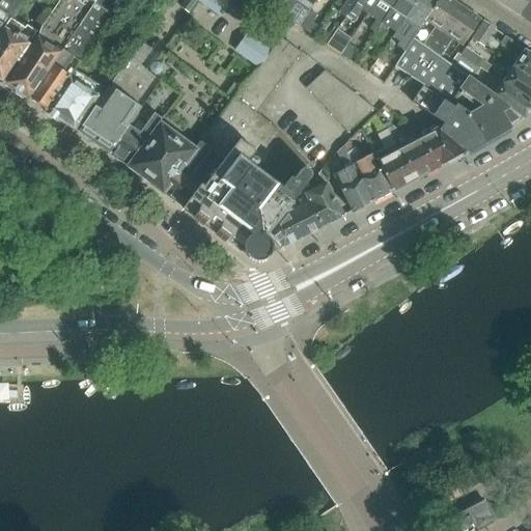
[(0,0),(0,37),(11,21),(25,0),(0,0)]
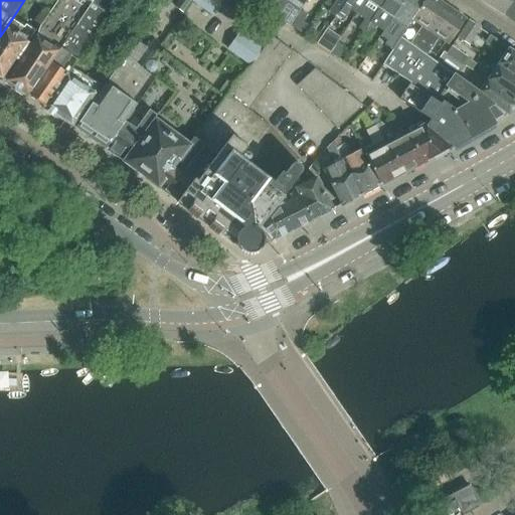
[(26,95),(28,97),(91,5),(83,0),(57,0),(36,33),(3,79),(14,87),(15,92),(22,96),(26,95)]
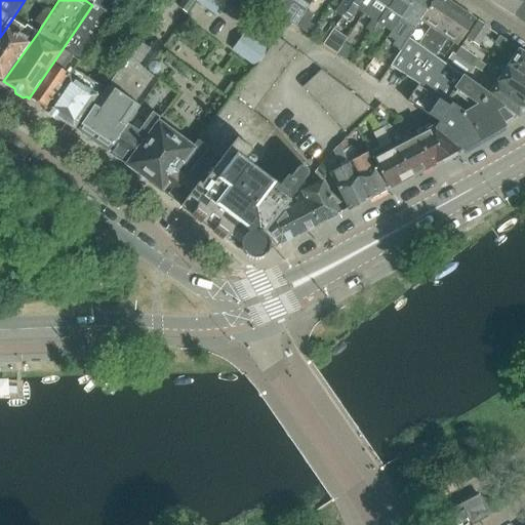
[(85,0),(92,5),(110,16),(120,0),(85,0)]
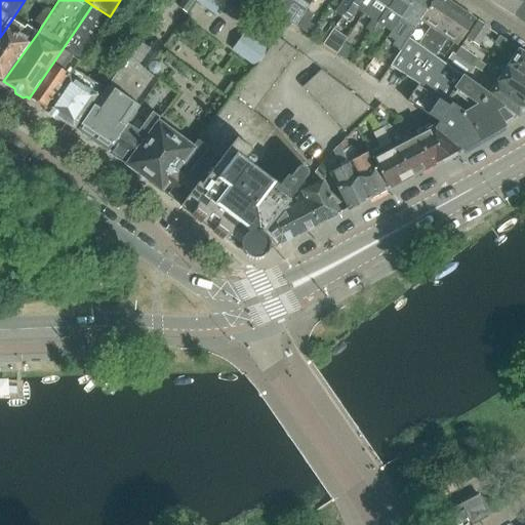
[(229,1),(227,0),(196,0),(217,15),(229,1)]
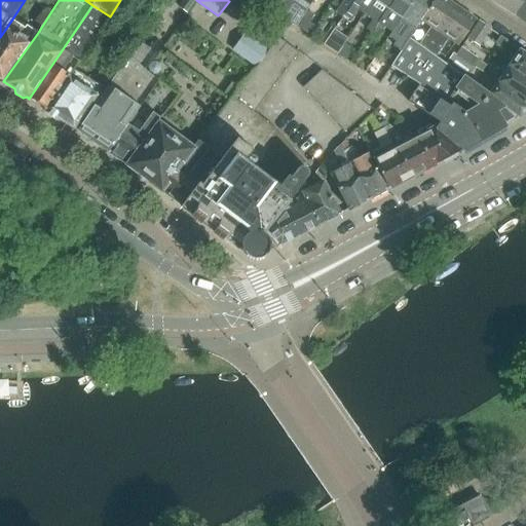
[(278,0),(272,0),(268,7),(282,17),(292,1),(289,0),(285,0),(284,3),(278,0)]
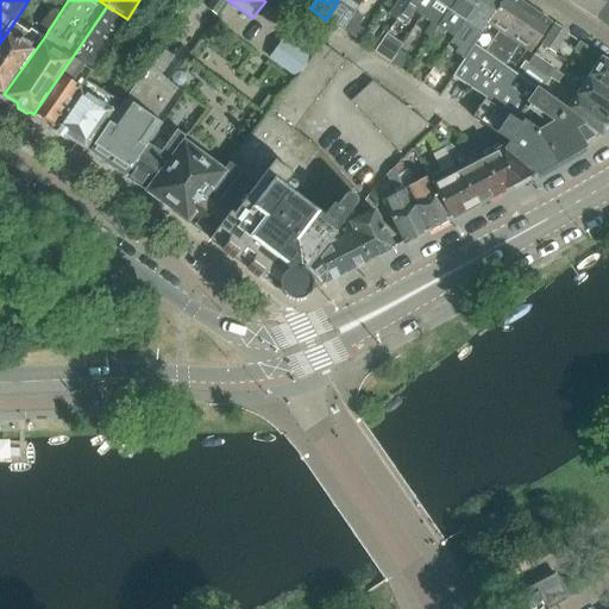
[(421,16),(432,0),(409,0),(397,17),(406,23),(414,11),(421,16)]
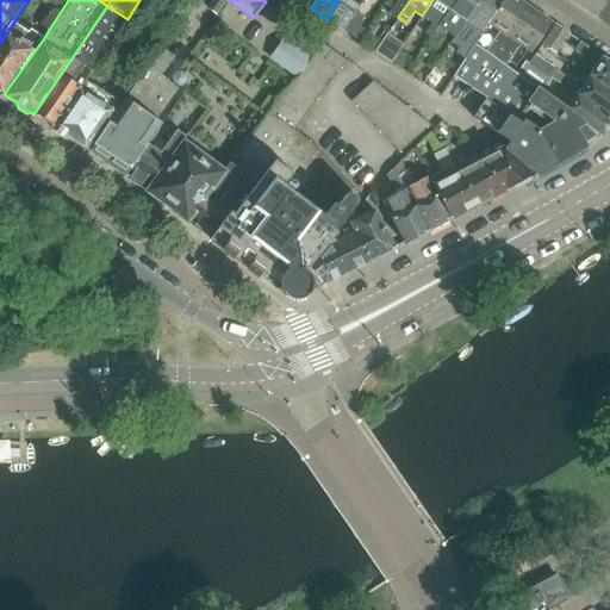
[(455,0),(450,10),(466,20),(479,0),(455,0)]
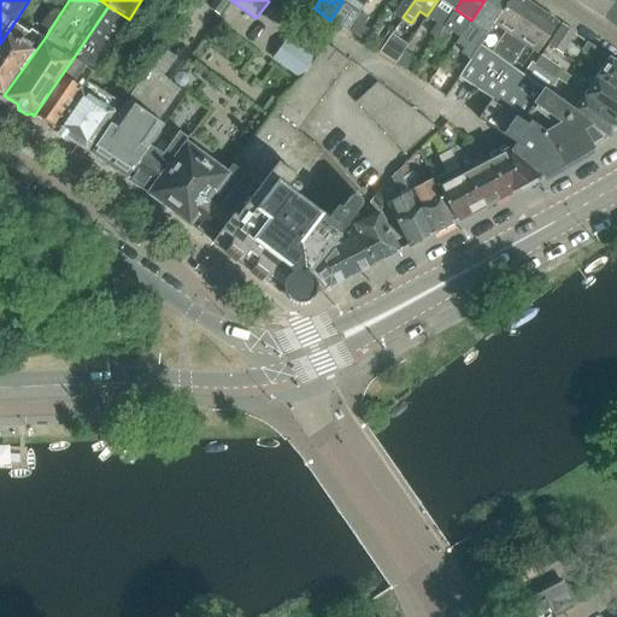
[(485,0),(471,21),(456,43),(465,48),(462,54),(470,59),(480,45),(509,0),(485,0)]
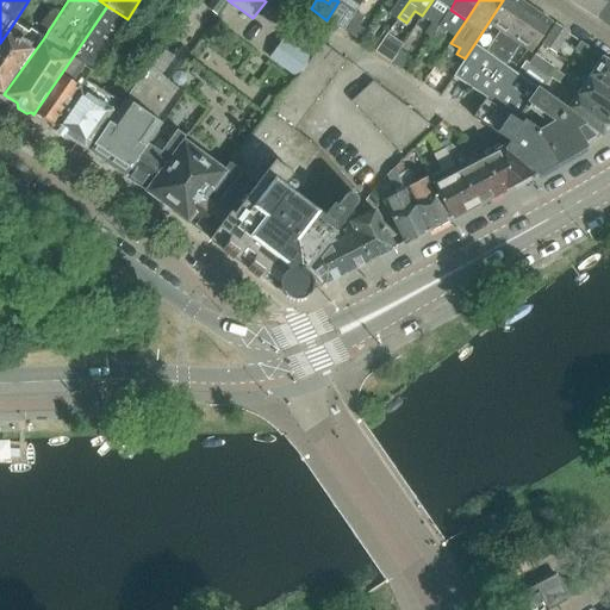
[(518,0),(503,0),(474,44),(495,58),(504,45),(530,7),(518,0)]
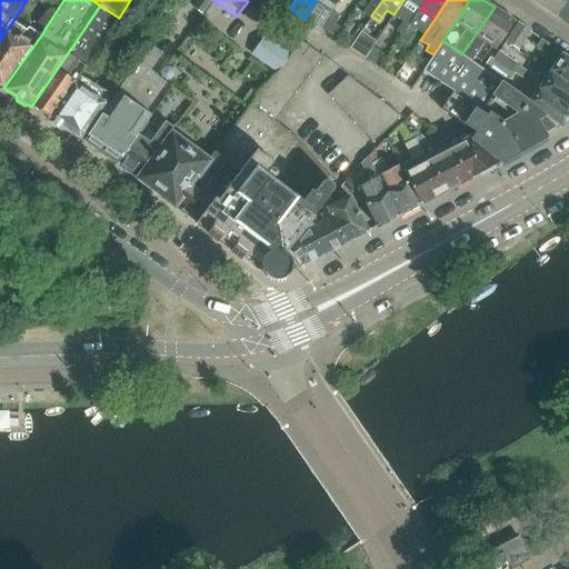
[(556,17),(567,0),(539,0),(537,5),(556,17)]
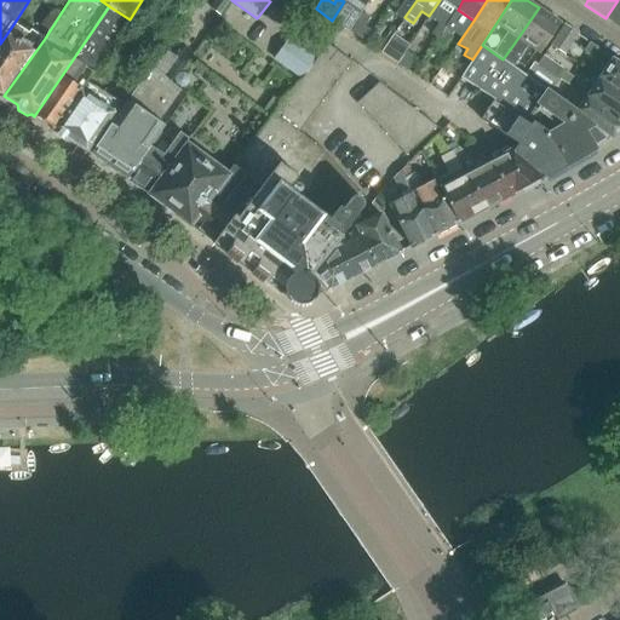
[(619,0),(618,0),(606,18),(619,28),(619,0)]
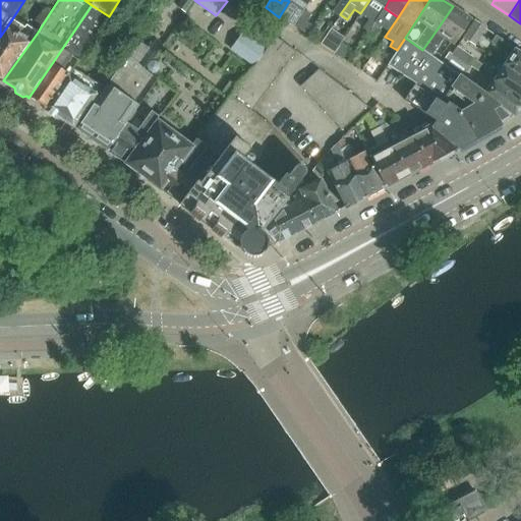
[(289,1),(279,17),(283,19),(293,26),(295,22),(303,10),(292,4),(289,1)]
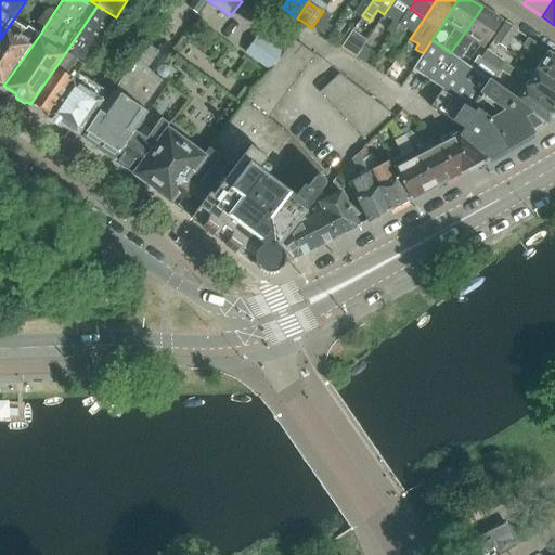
[(116,17),(98,5),(30,104),(48,116),(76,75),(116,17)]
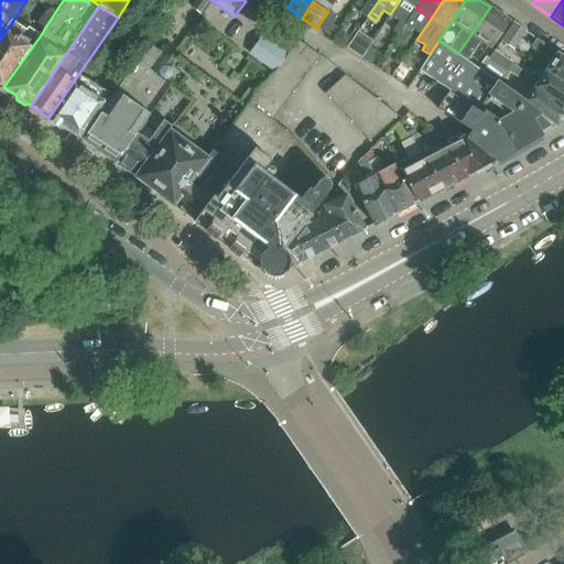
[(457,54),(467,61),(480,41),(491,49),(510,21),(490,7),(466,42),(457,54)]
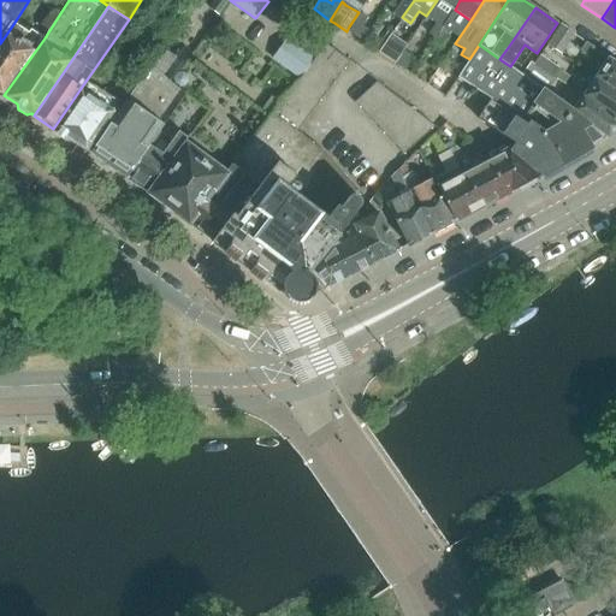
[(367,18),(359,12),(349,27),(347,31),(362,41),(368,31),(362,27),(367,18)]
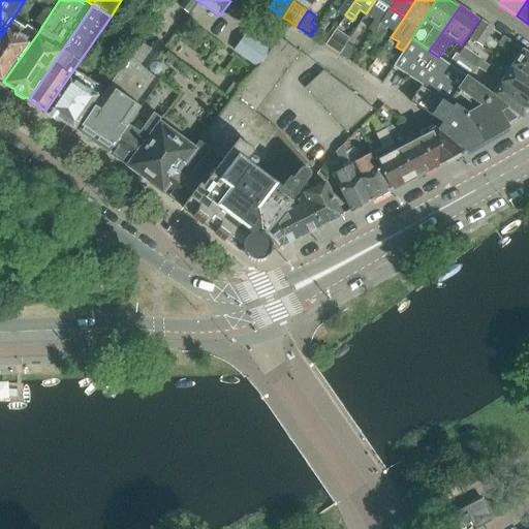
[(0,79),(3,82),(36,35),(26,27),(24,30),(11,21),(0,37),(0,79)]
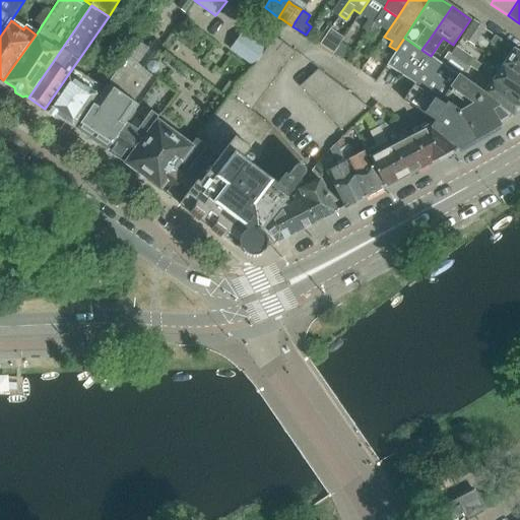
[(473,21),(462,38),(472,45),(483,28),(473,21)]
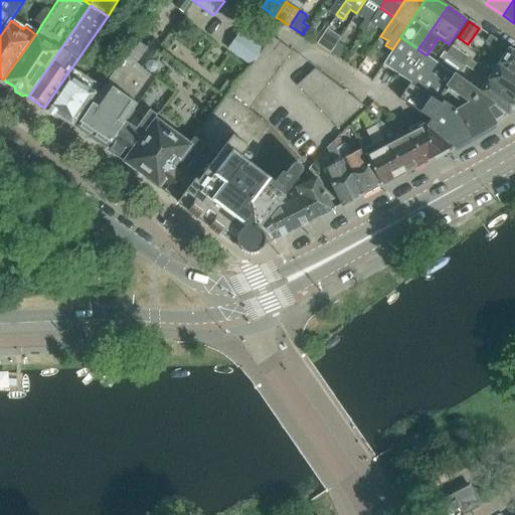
[(261,50),(239,34),(228,48),(249,64),(252,61),(260,52),(261,50)]
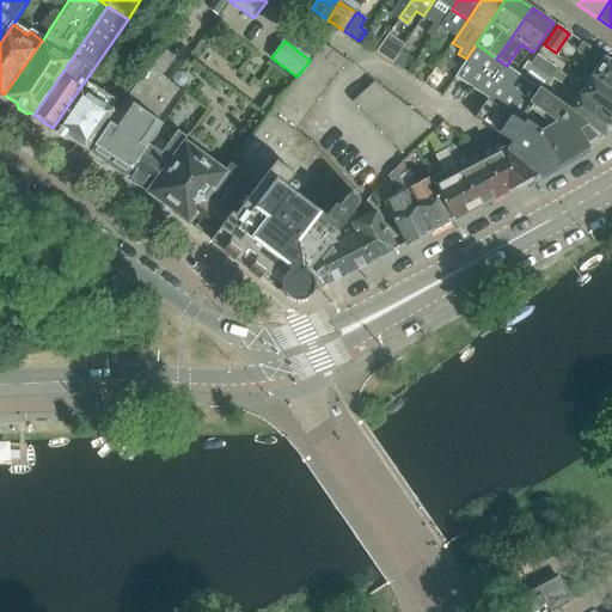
[(377,51),(375,53),(392,63),(392,62),(395,60),(401,51),(384,41),(379,48),(377,51)]
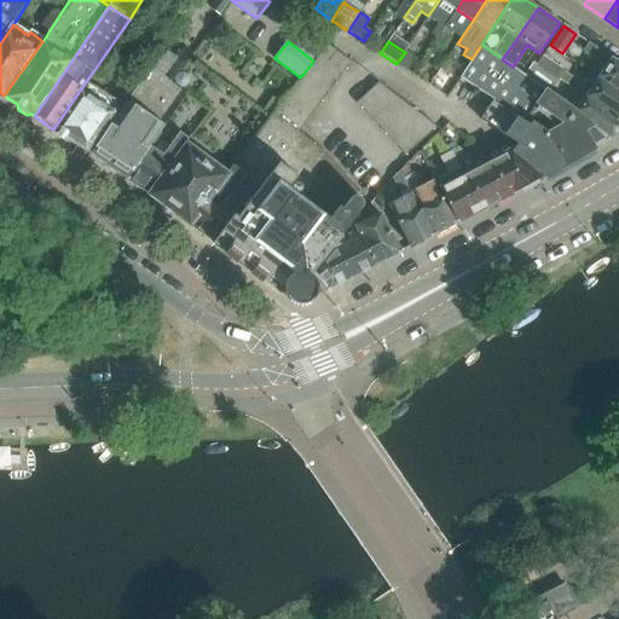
[(312,63),(337,81),(343,74),(342,73),(328,62),(336,51),(328,45),(327,45),(325,45),(313,61),(312,63)]
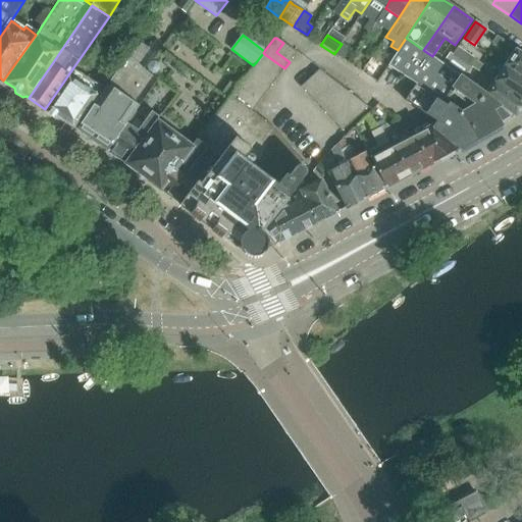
[(510,118),(511,115),(486,95),(484,94),(432,56),(423,50),(406,38),(398,50),(387,65),(416,85),(405,101),(436,121),(431,128),(459,149),(502,124),(501,123),(510,118)]
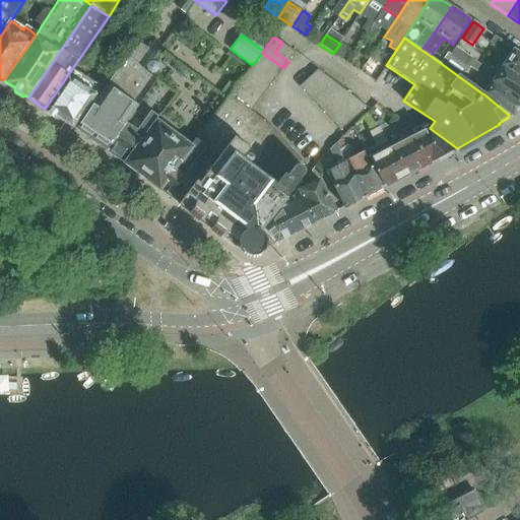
[(107,149),(108,150),(125,125),(132,129),(147,108),(164,84),(142,68),(153,53),(137,42),(76,130),(91,141),(92,139),(96,142),(99,144),(104,147),(106,148),(107,149)]
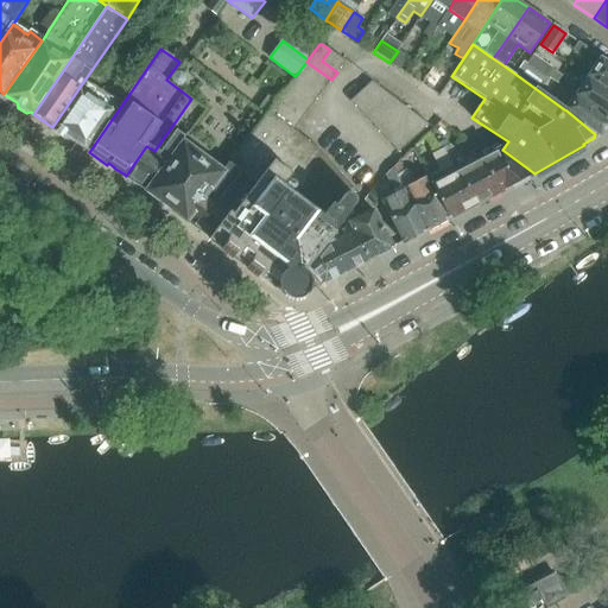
[(343,61),(330,50),(322,61),(336,71),(343,61)]
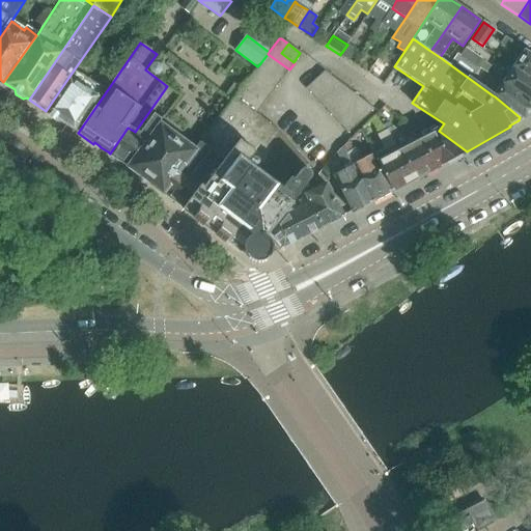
[(513,66),(530,78),(530,53),(525,50),(513,66)]
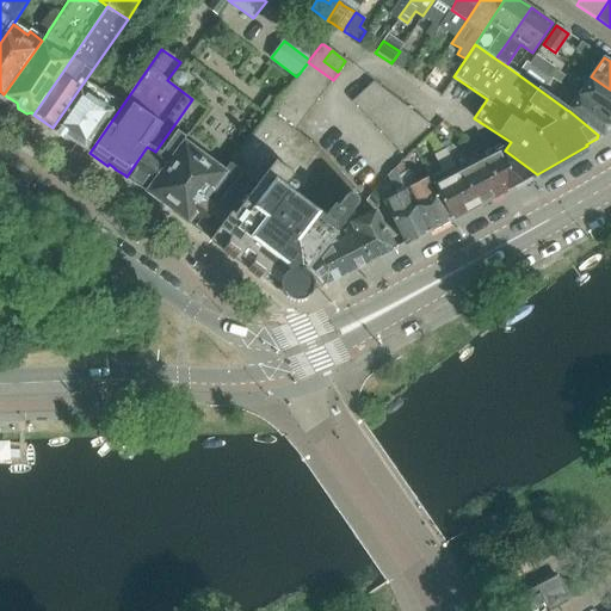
[(300,73),(323,92),(333,80),(308,62),(300,73)]
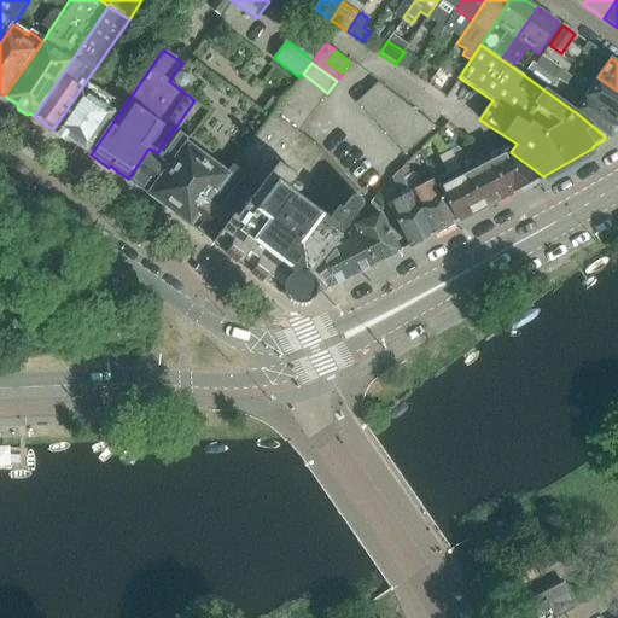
[(452,81),(438,71),(429,85),(429,86),(442,95),(452,81)]
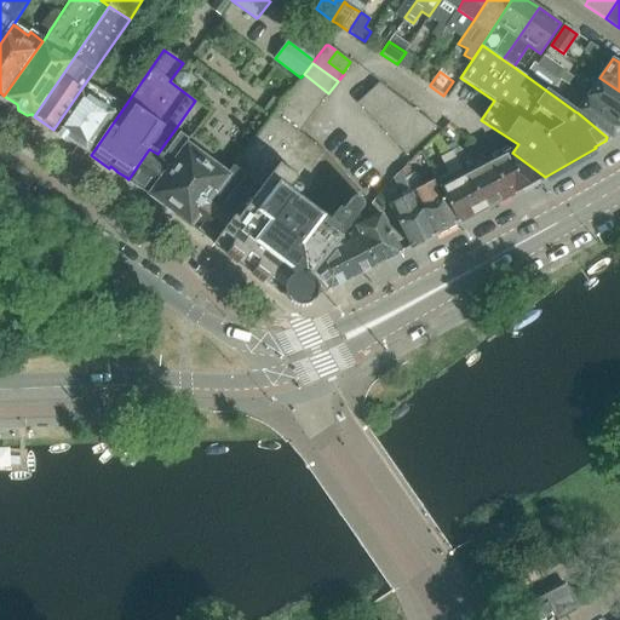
[(294,86),(320,105),(328,93),(304,74),(300,78),(294,86)]
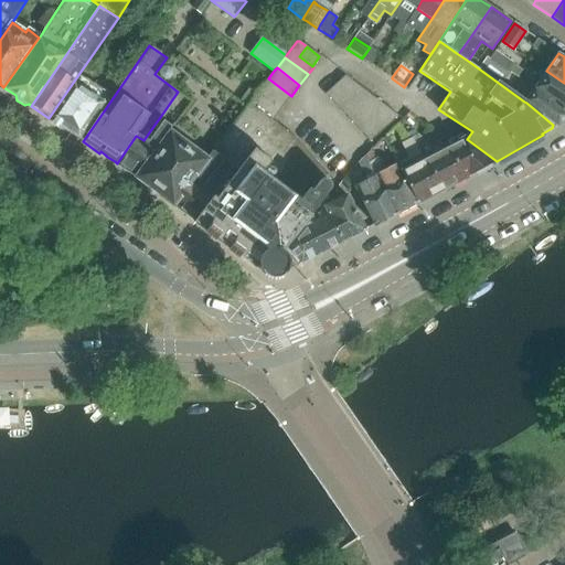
[(564,83),(546,71),(535,88),(564,109),(564,83)]
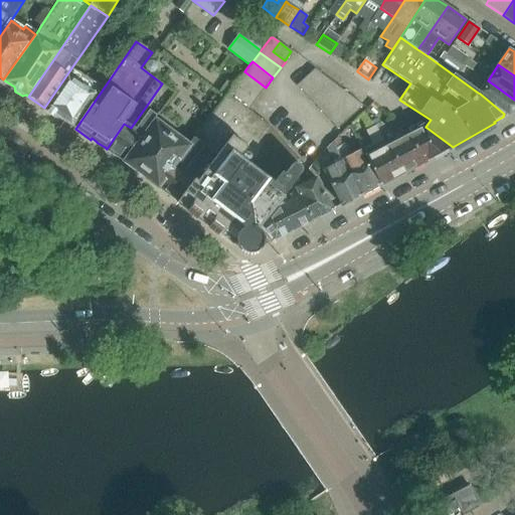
[(102,89),(70,69),(44,108),(46,112),(53,117),(58,117),(75,129),(102,89)]
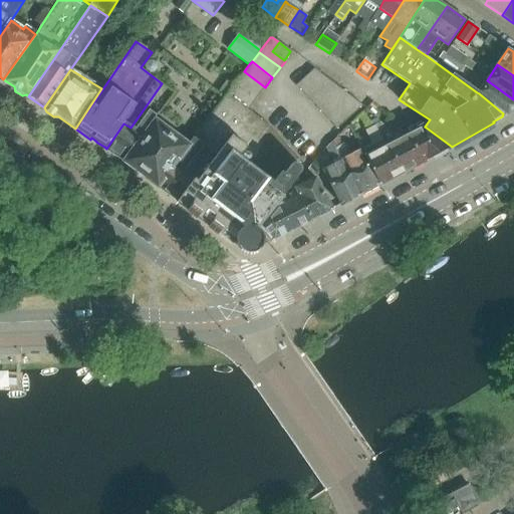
[(314,69),(296,85),(304,94),(323,76),(314,69)]
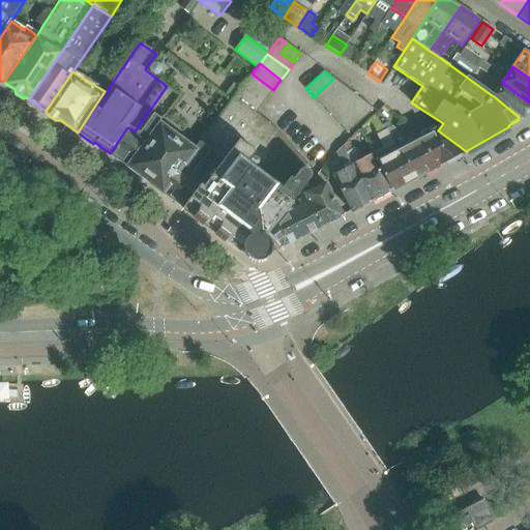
[(244,83),(266,99),(273,90),(252,74),(244,83)]
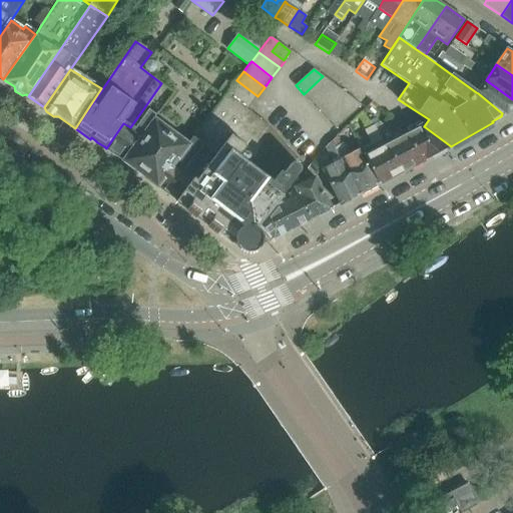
[(323,76),(304,94),(312,103),(333,83),(323,76)]
